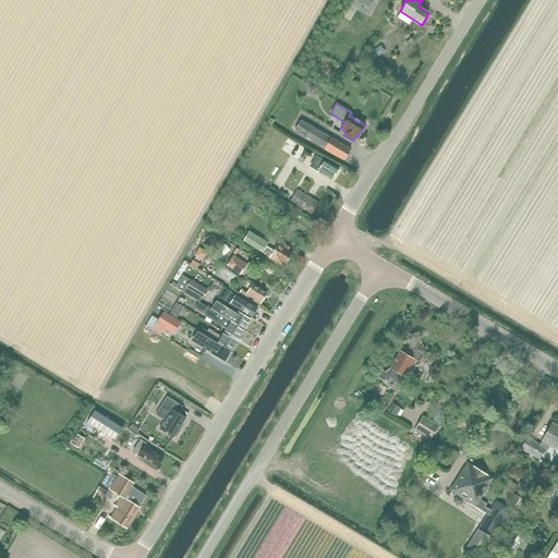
[(343,160),(351,149),(301,120),(294,131),(325,149),(343,160)]
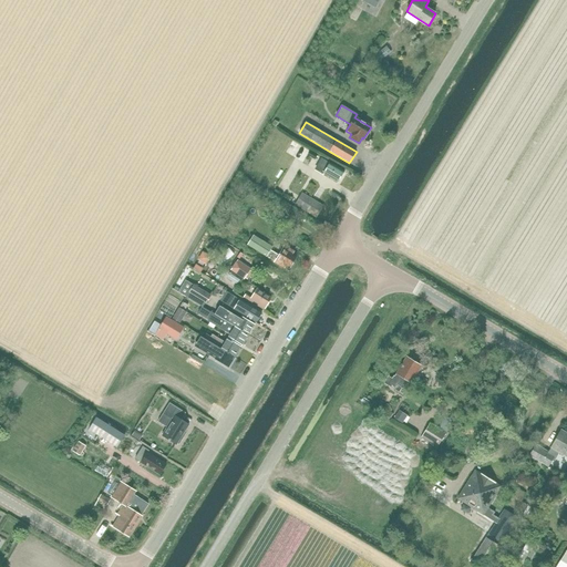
[(322,158),(316,169),(323,174),(338,183),(344,172),(330,163),(322,158)]
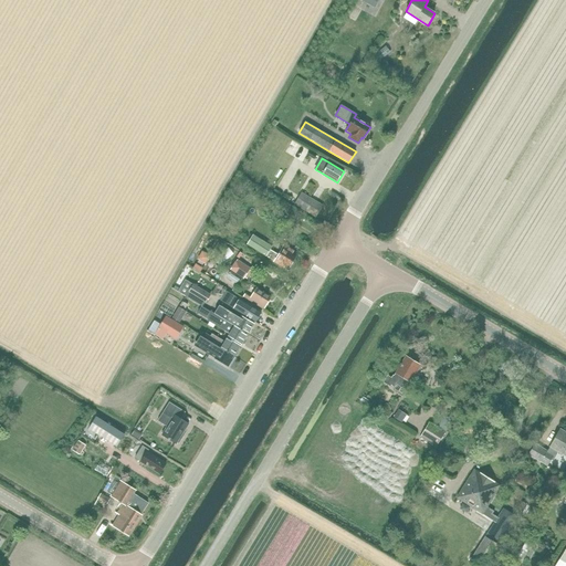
[(316,219),(324,206),(302,192),(294,206),(315,218),(316,219)]
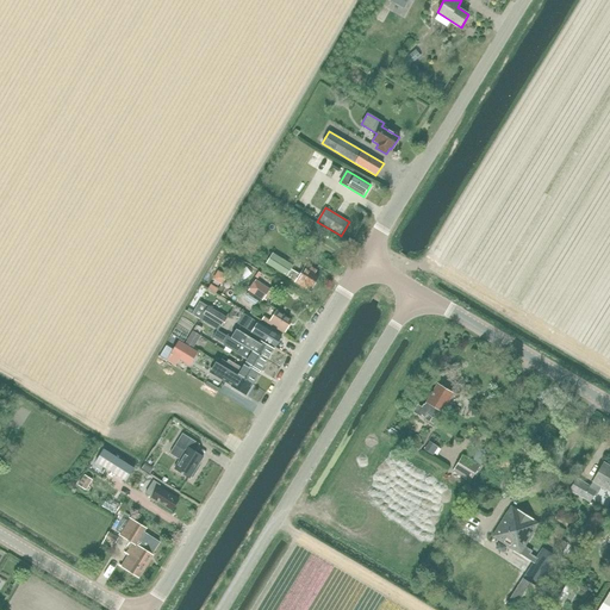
[(316,226),(305,243),(316,250),(327,232),(316,226)]
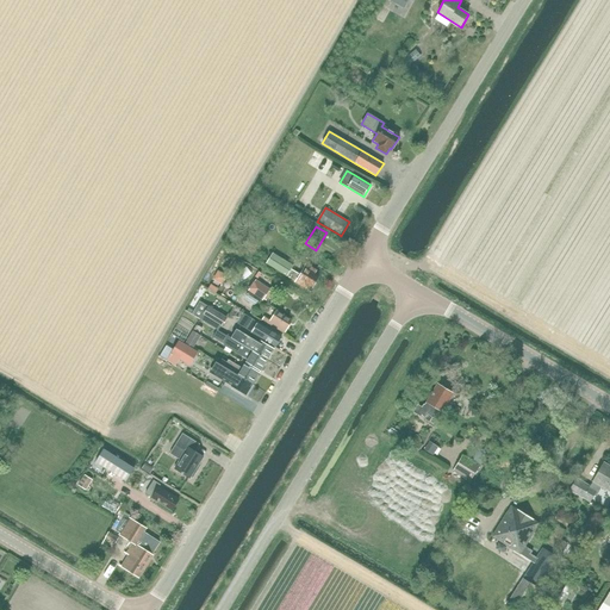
[(317,272),(305,265),(300,274),(292,269),(293,266),(273,253),(267,262),(306,288),(309,285),(312,287),(318,278),(313,277),(317,272)]
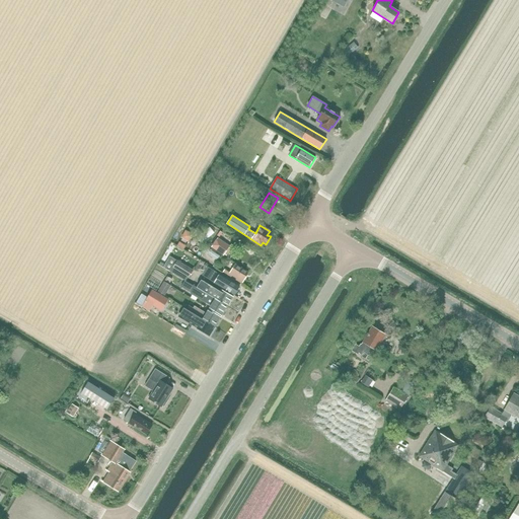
[(224,256),(230,247),(218,239),(212,248),(224,256)]
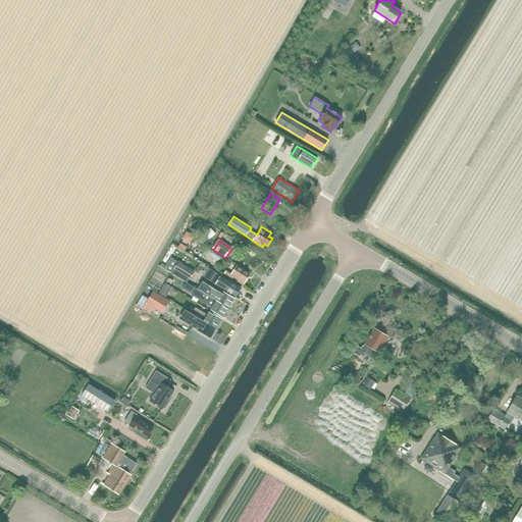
[(195,272),(178,262),(173,270),(171,273),(187,283),(190,279),(195,272)]
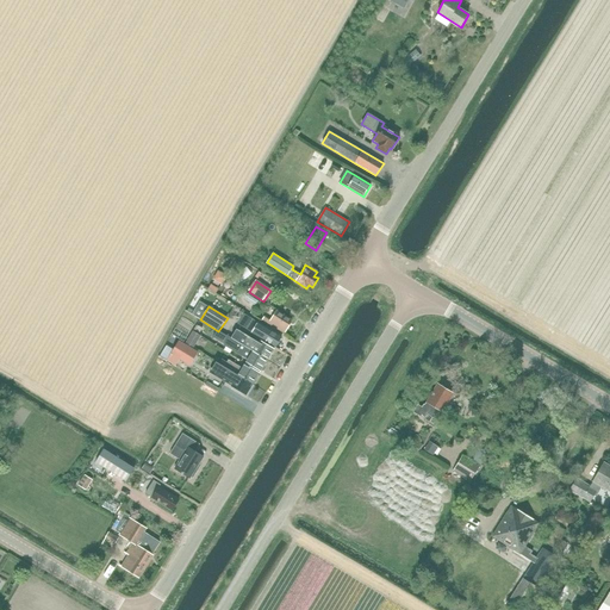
[(284,335),(293,319),(277,310),(271,319),(265,316),(262,322),(284,335)]
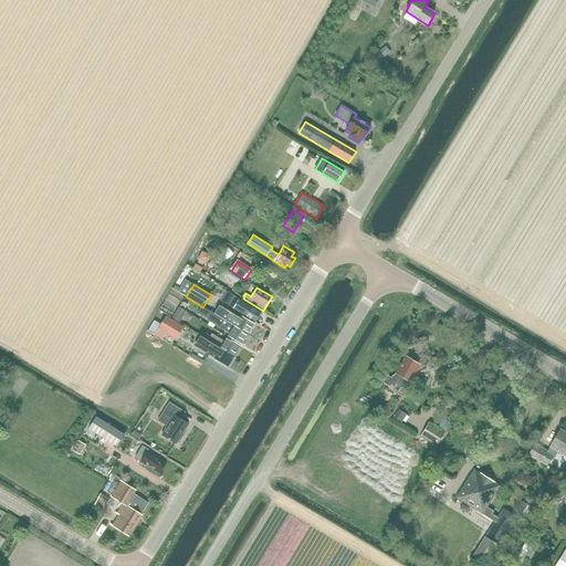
[(255,323),(262,313),(227,291),(220,301),(255,323)]
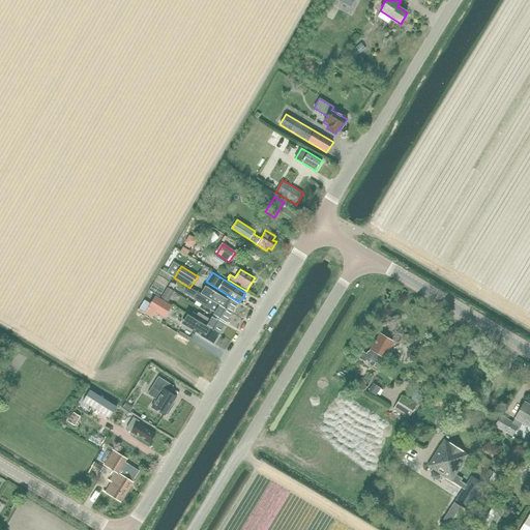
[(173,291),(176,286),(171,283),(168,288),(173,291)]
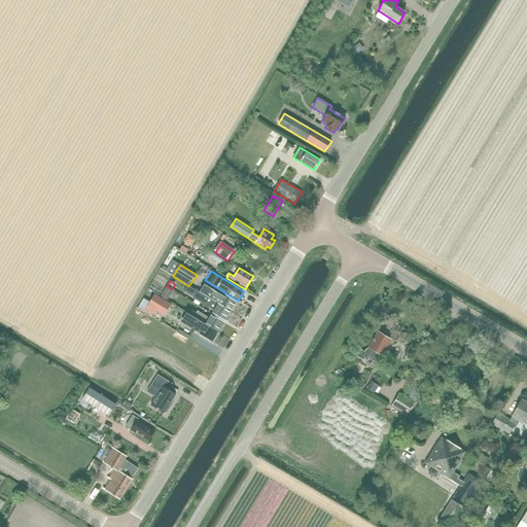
[(204,285),(200,292),(232,312),(237,302),(224,294),(223,296),(206,286),(204,285)]
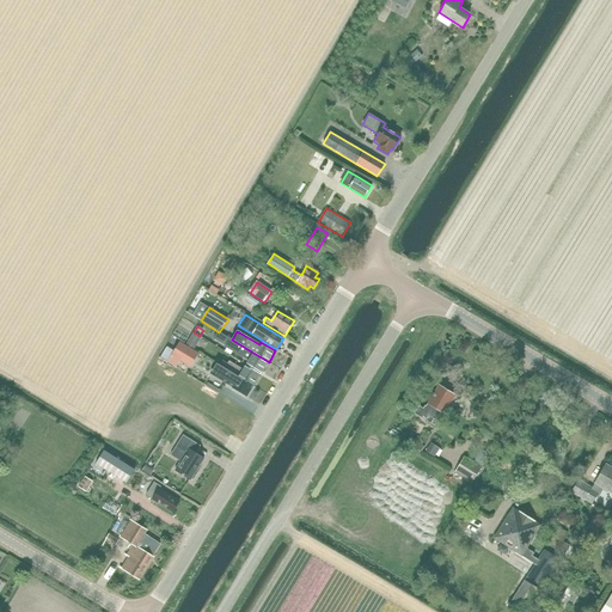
[(202,337),(200,336),(194,332),(187,346),(194,349),(202,337)]
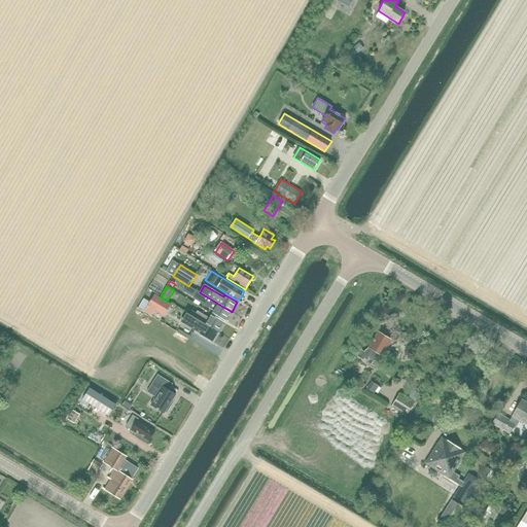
[(225,321),(232,312),(200,292),(198,290),(198,291),(192,299),(214,311),(212,313),(225,321)]
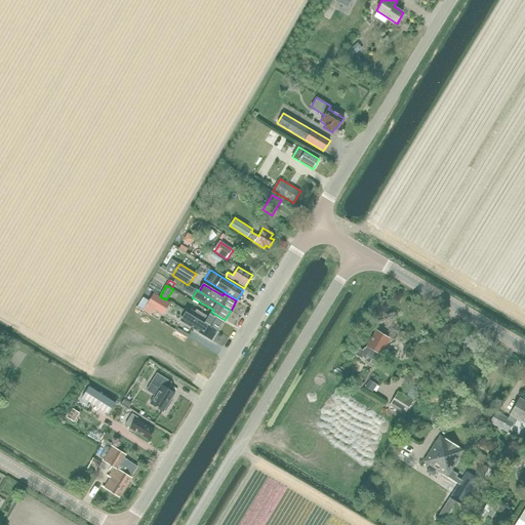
[(150,315),(154,309),(164,315),(170,304),(154,294),(144,311),(150,315)]
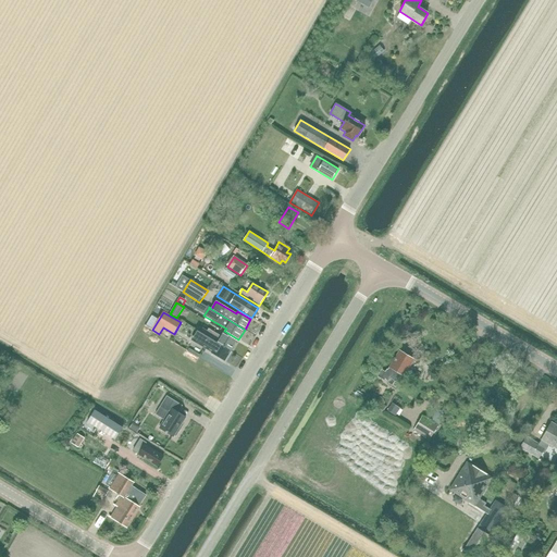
[(202,329),(200,333),(231,351),(237,341),(224,333),(222,337),(209,330),(208,332),(202,329)]
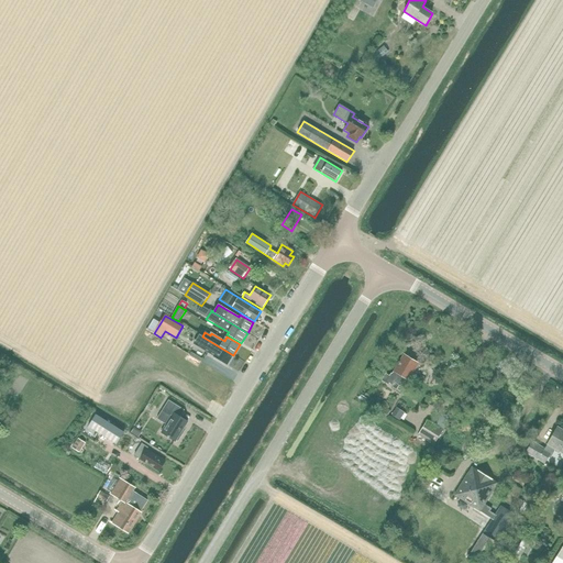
[(202,337),(199,343),(208,349),(206,351),(214,356),(228,365),(233,355),(202,337)]
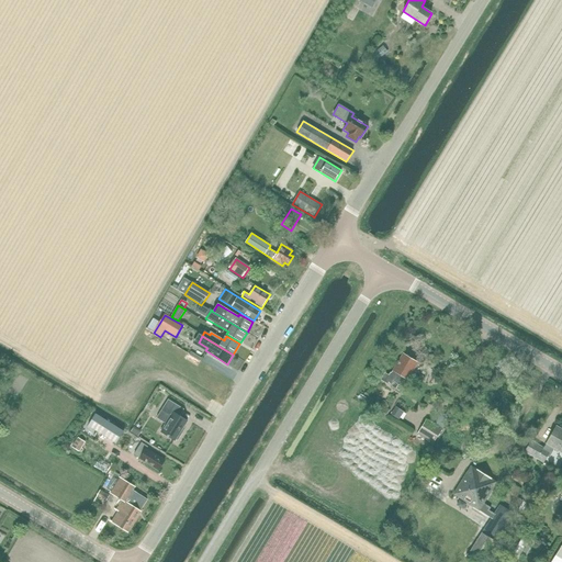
[(418,363),(403,353),(392,373),(391,372),(389,375),(385,373),(380,380),(395,390),(398,384),(403,388),(418,363)]
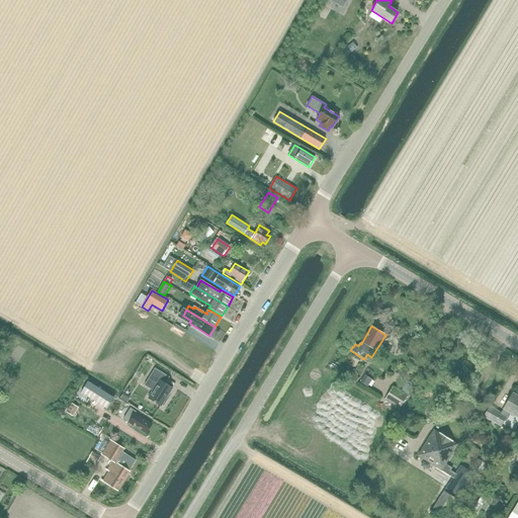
[(456,341),(453,346),(460,350),(463,345),(456,341)]
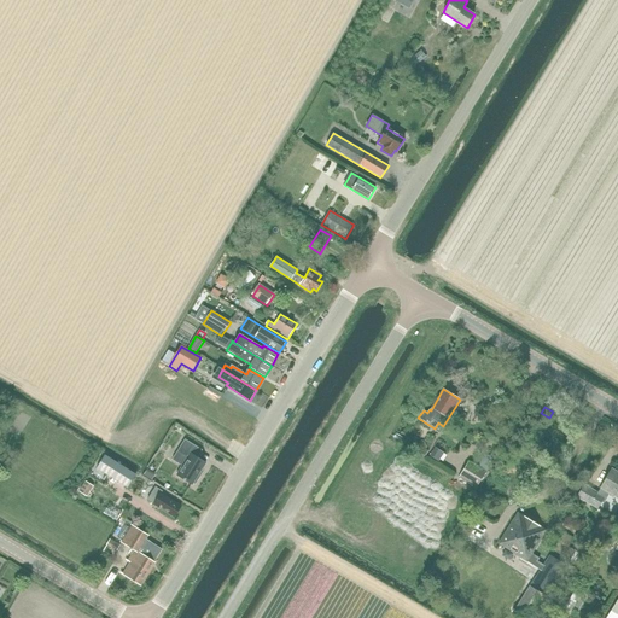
[(182,466),(178,474),(193,485),(194,483),(196,485),(200,477),(199,476),(207,462),(198,458),(203,450),(185,438),(178,450),(188,458),(182,466)]
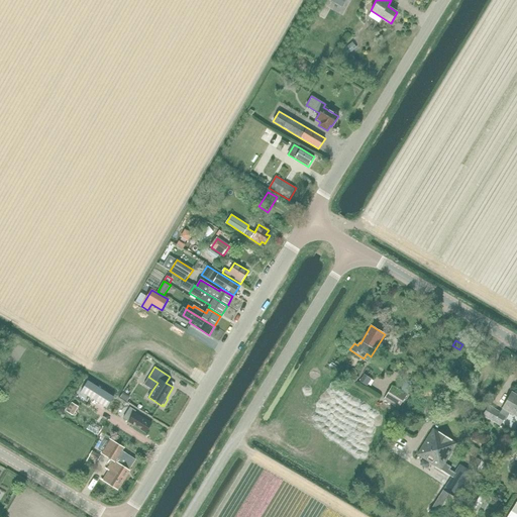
[(364,375),(359,382),(367,387),(372,380),(364,375)]
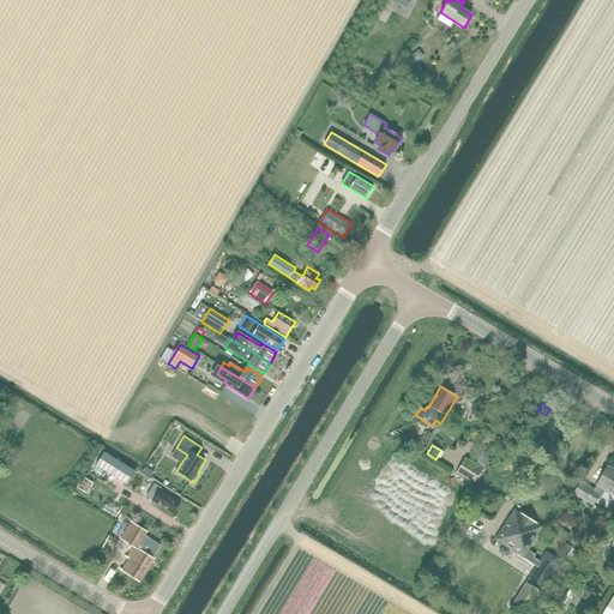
[(483,469),(487,453),(479,451),(476,464),(465,458),(457,474),(474,483),(483,469)]
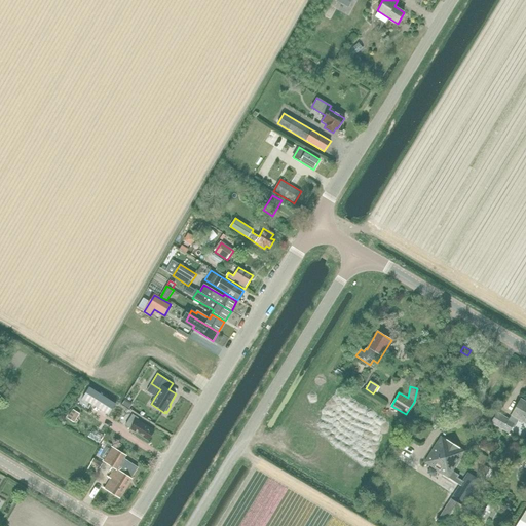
[(116,404),(89,387),(82,399),(109,415),(116,404)]
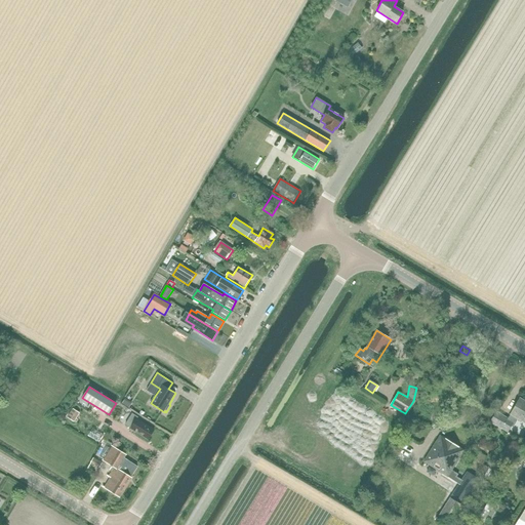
[(516,418),(524,423),(524,401),(520,398),(510,415),(512,415),(509,419),(496,412),(490,422),(509,432),(516,418)]
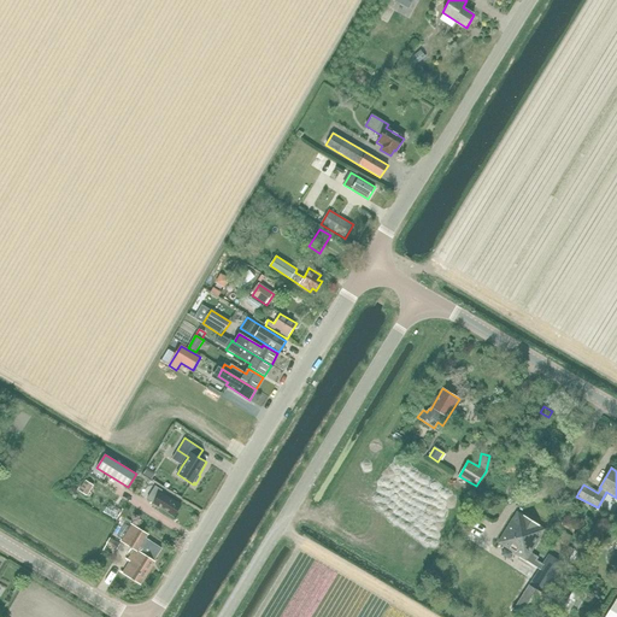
[(86,481),(80,491),(86,494),(92,485),(86,481)]
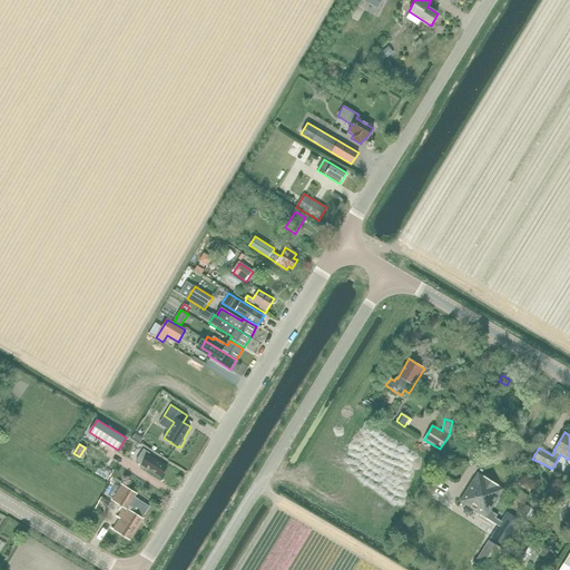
[(144,450),(136,462),(161,478),(168,467),(149,454),(149,453),(144,450)]
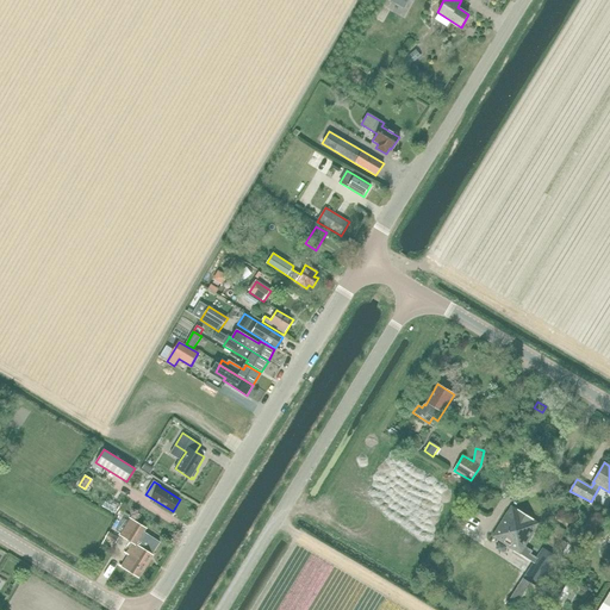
[(533,551),(526,546),(539,524),(511,506),(492,537),(521,554),(533,562),(523,579),(523,578),(505,607),(510,609),(524,609),(558,558),(542,547),(536,558),(531,554),(533,551)]
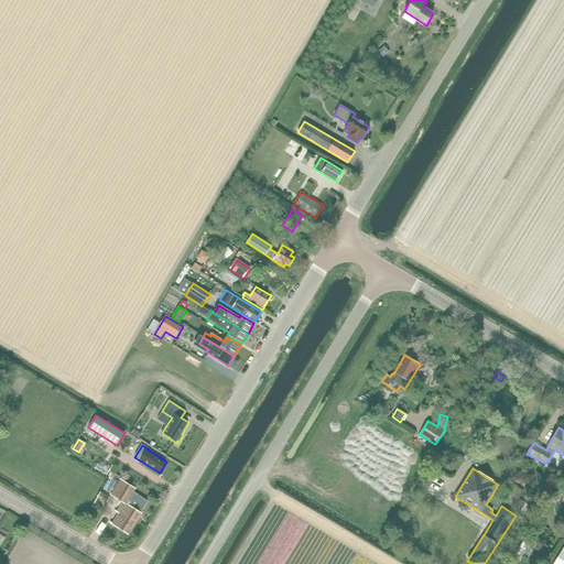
[(119,513),(112,524),(129,534),(142,513),(141,512),(149,501),(130,490),(131,487),(121,479),(119,483),(112,494),(123,500),(122,502),(117,511),(119,513)]
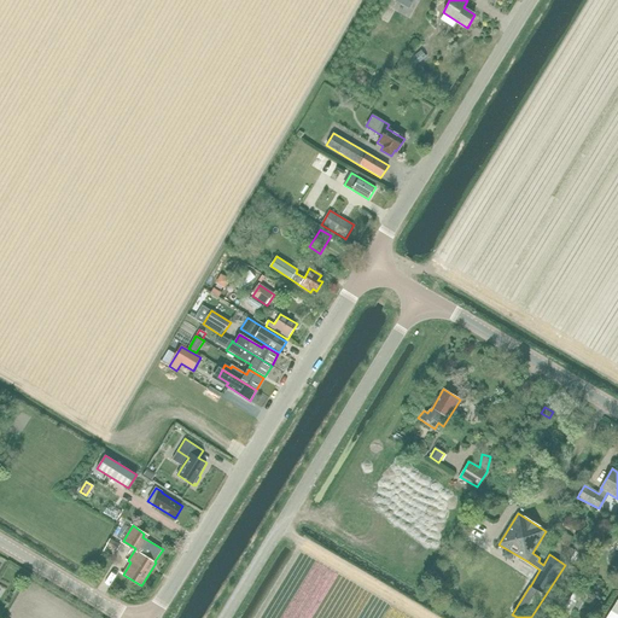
[(108,544),(117,551),(122,543),(111,537),(108,544)]
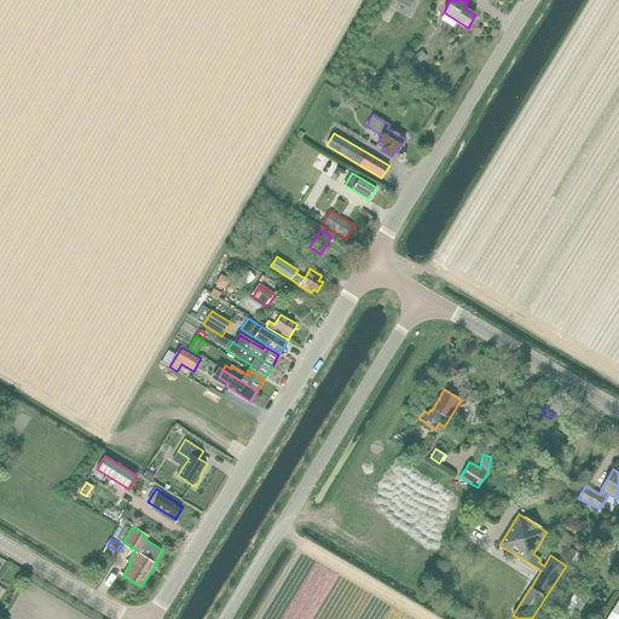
[(578,553),(561,541),(555,550),(571,562),(578,553)]
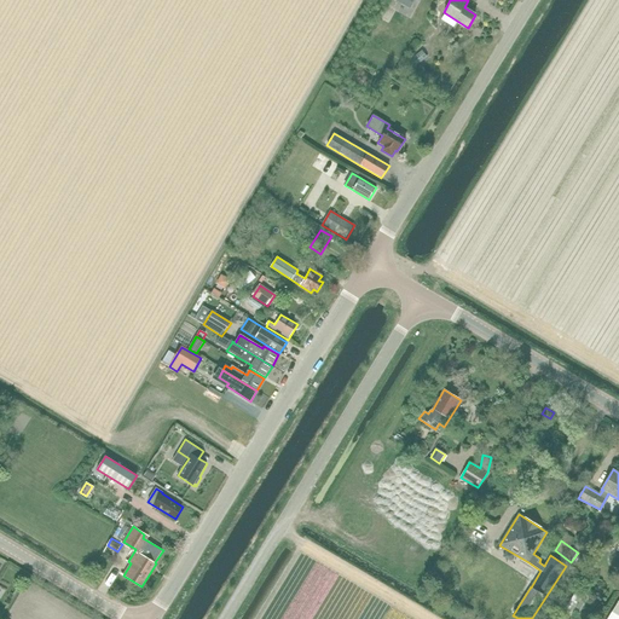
[(571,614),(580,597),(572,593),(562,608),(571,614)]
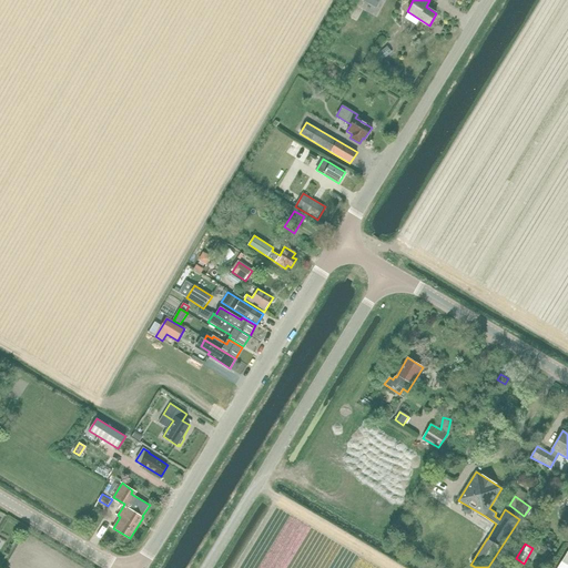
[(567,567),(567,550),(567,553),(557,567),(567,567)]
